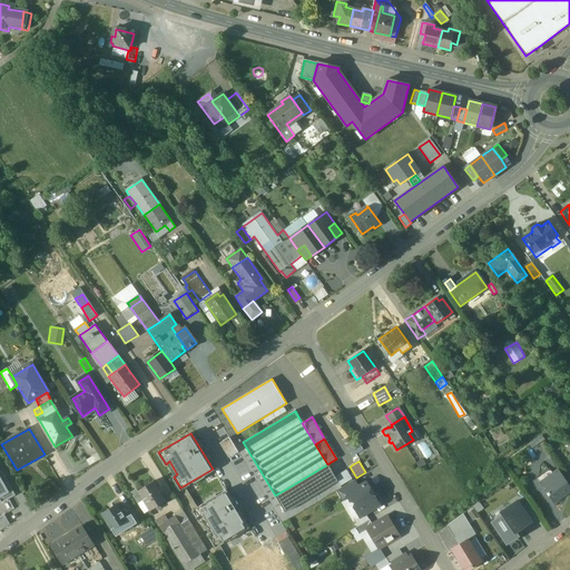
[(327,464),(275,495),(286,513),(337,481),(335,477),(327,464)]
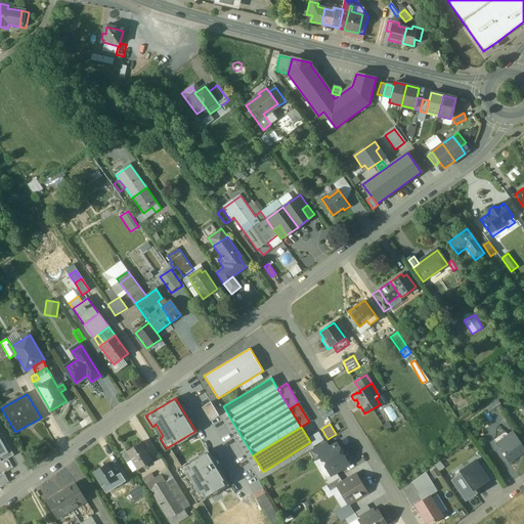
[(323,440),(318,432),(308,438),(310,442),(313,447),(323,440)]
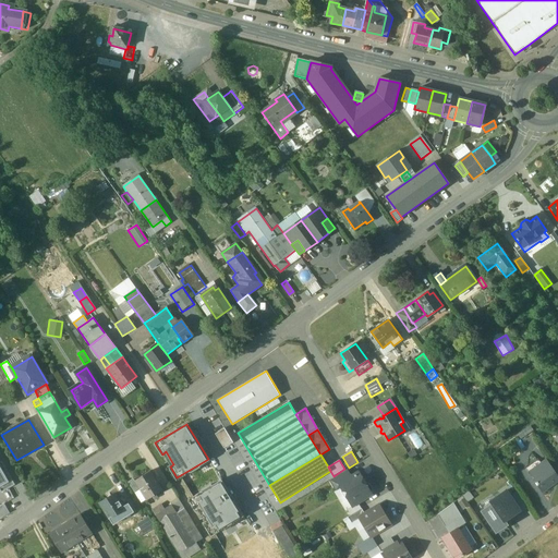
[(15,485),(2,461),(0,462),(0,466),(9,483),(0,487),(0,489),(1,493),(15,485)]
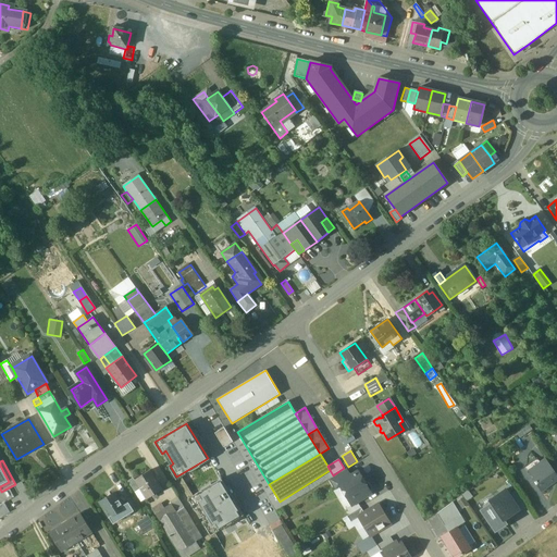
[(556,475),(546,460),(529,472),(535,481),(534,482),(536,484),(541,492),(552,484),(551,483),(556,478),(556,475)]
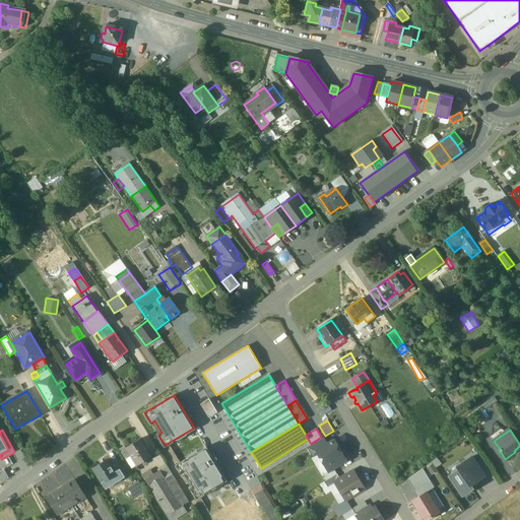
[(0,454),(8,450),(0,435),(0,454)]
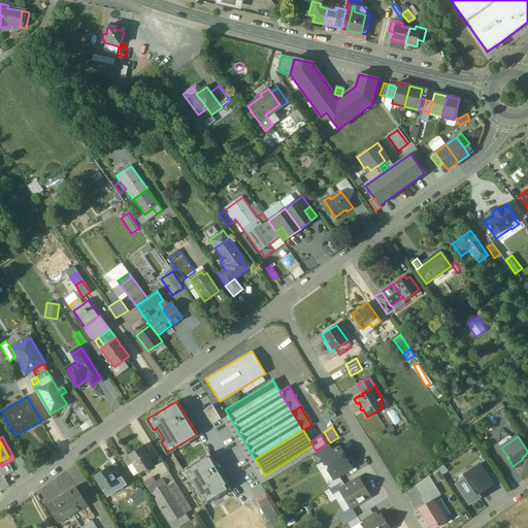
[(327,444),(311,455),(318,465),(323,462),(321,459),(332,452),(331,452),(327,444)]
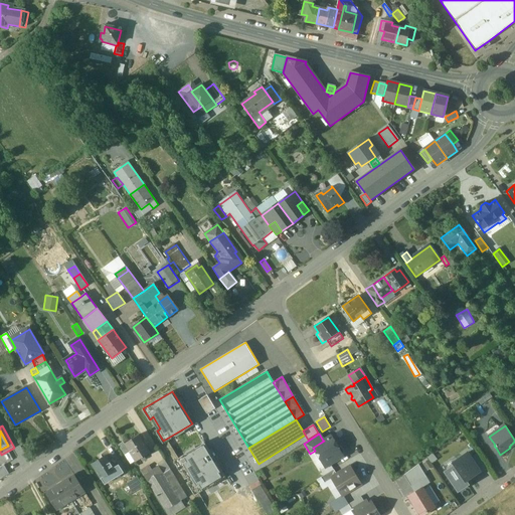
[(139,435),(125,444),(130,452),(136,462),(150,453),(139,435)]
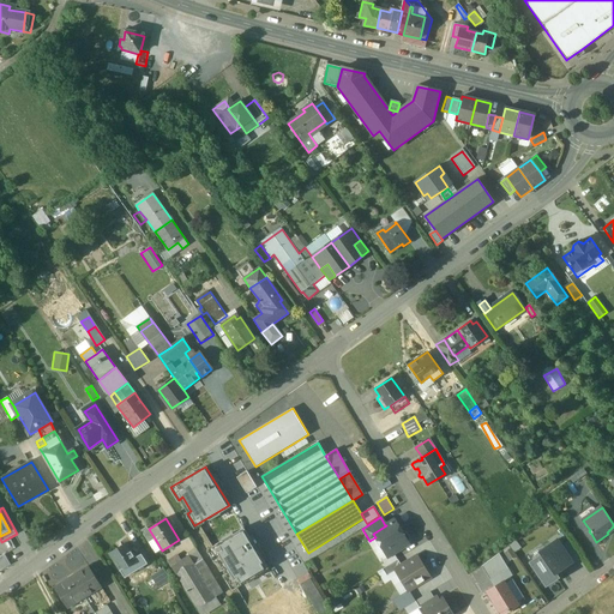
[(407,546),(396,528),(398,527),(395,521),(385,525),(386,525),(373,534),(375,537),(375,539),(379,540),(380,542),(379,546),(381,549),(385,549),(389,557),(407,546)]
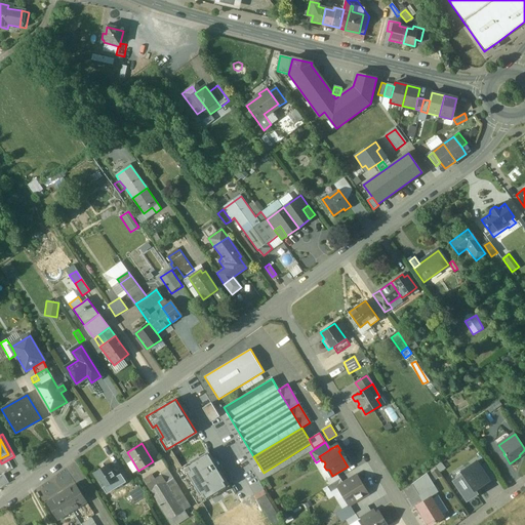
[(125,450),(120,454),(126,463),(132,460),(127,452),(125,450)]
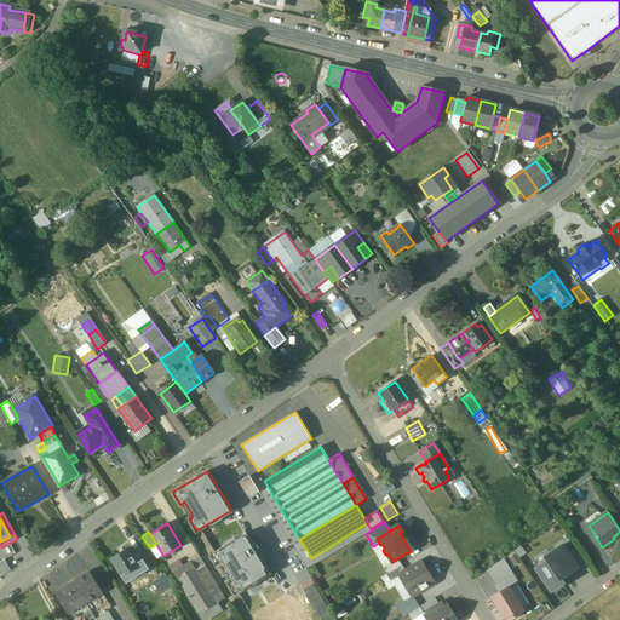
[(269,573),(245,533),(210,554),(218,567),(220,566),(229,579),(227,580),(235,593),(258,579),(269,573)]
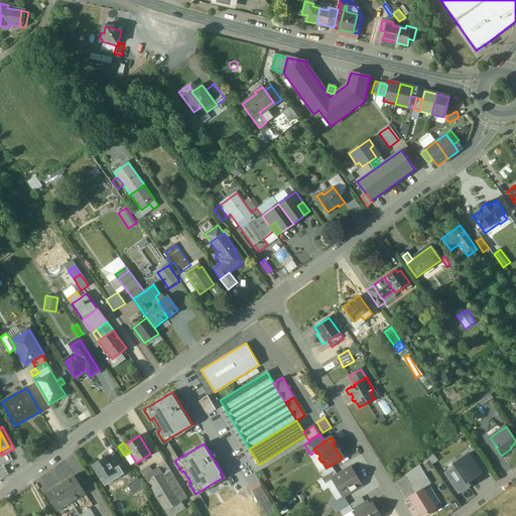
[(459,464),(445,474),(459,492),(469,486),(468,484),(482,474),(472,460),(468,454),(458,461),(459,464)]
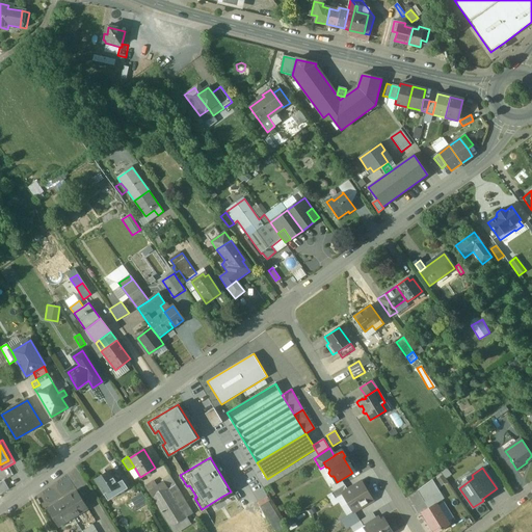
[(109,471),(95,480),(108,501),(116,496),(112,489),(118,486),(109,471)]
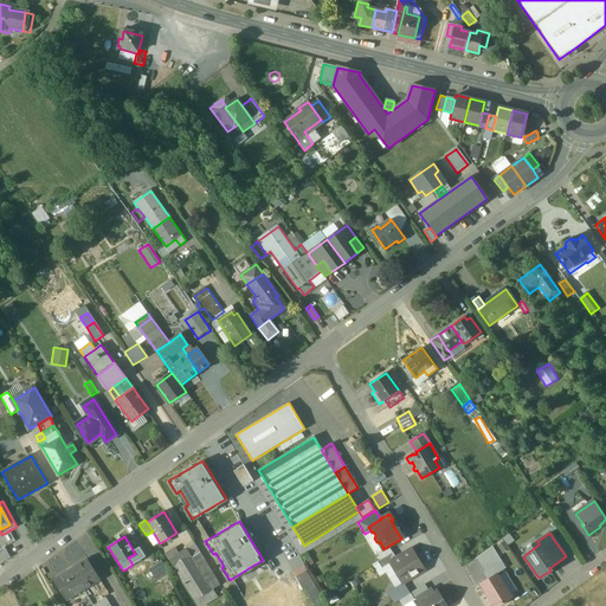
[(560,536),(554,540),(566,556),(566,558),(573,553),(560,536)]
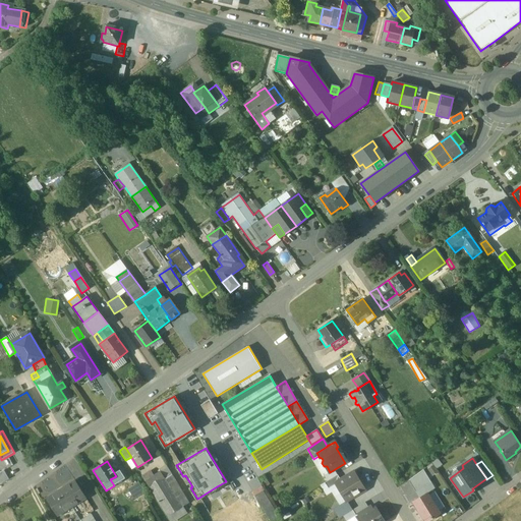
[(0,483),(9,478),(5,470),(0,472),(0,483)]
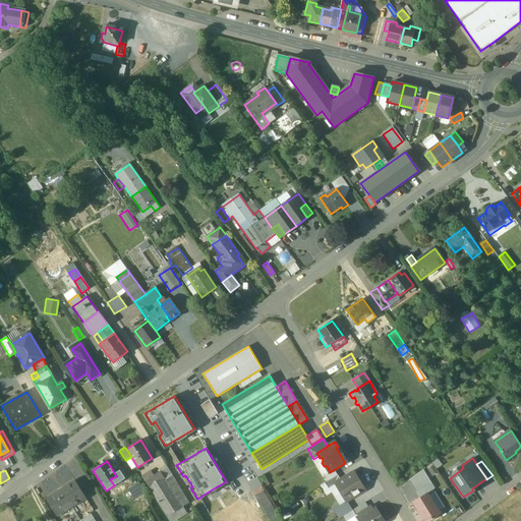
[(423,470),(409,480),(416,493),(431,482),(423,470)]
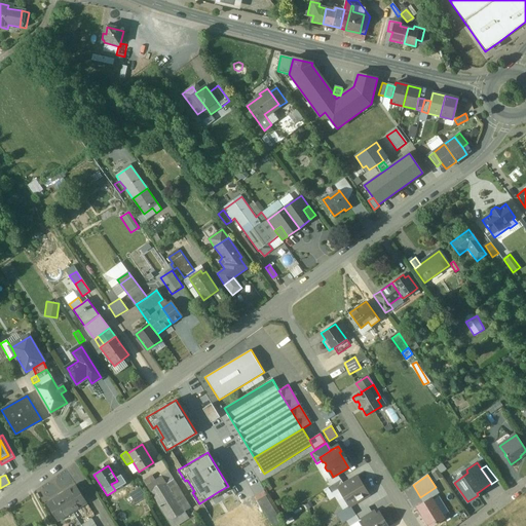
[(162,477),(148,486),(152,493),(167,484),(162,477)]
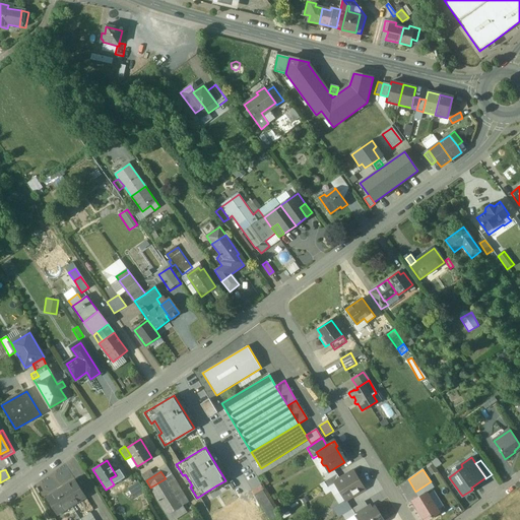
[(340,479),(335,482),(336,483),(346,500),(364,490),(353,471),(340,479)]
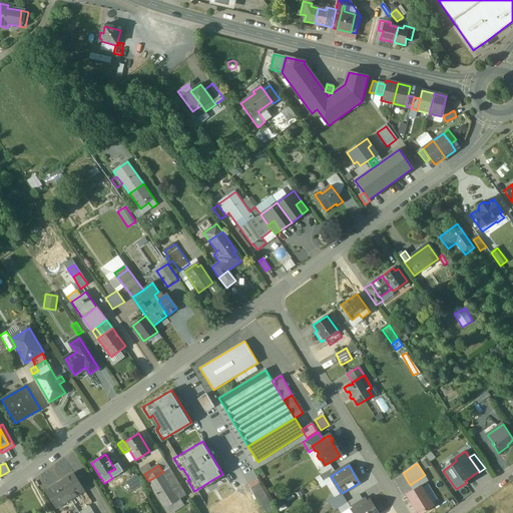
[(333,467),(321,475),(324,481),(332,477),(331,476),(336,473),(333,467)]
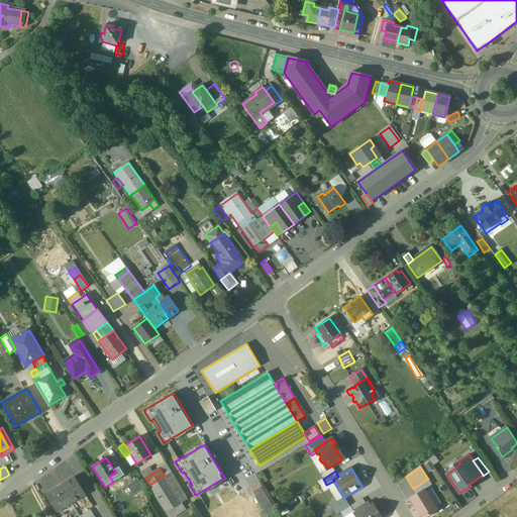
[(188,499),(171,472),(165,476),(181,503),(188,499)]
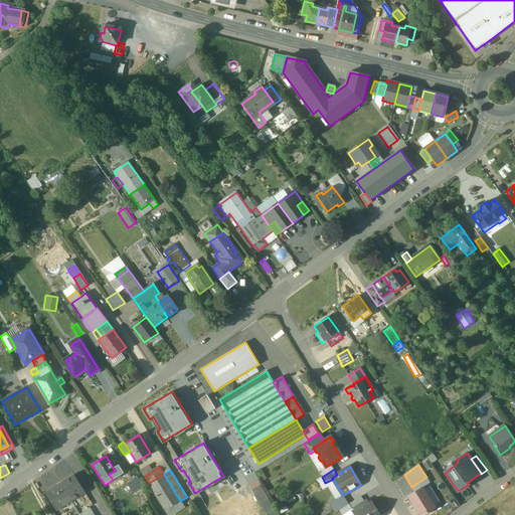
[(180,501),(164,474),(149,483),(166,510),(181,501),(180,501)]
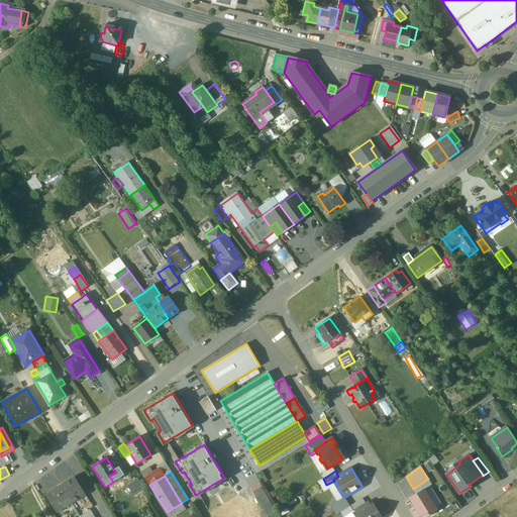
[(75,478),(45,496),(57,512),(85,494),(75,478)]
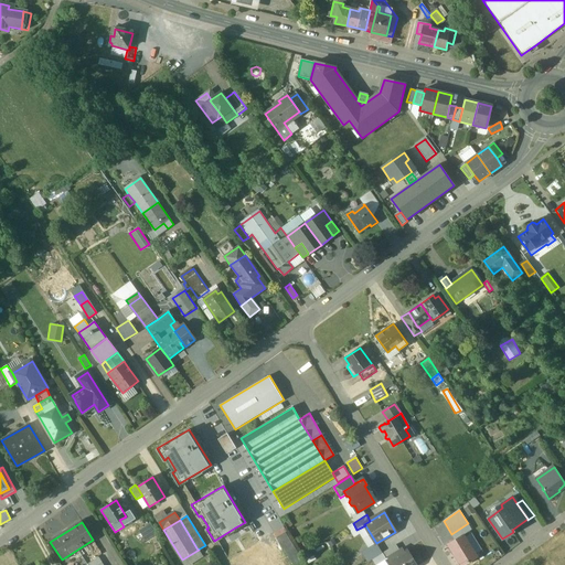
[(150,523),(139,530),(146,541),(157,533),(150,523)]
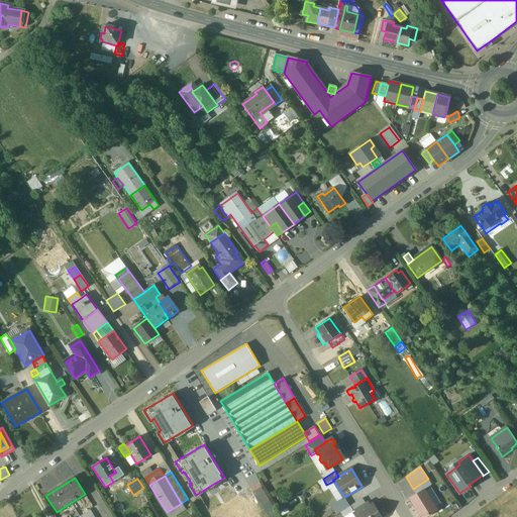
[(272,503),(262,488),(253,493),(264,508),(272,503)]
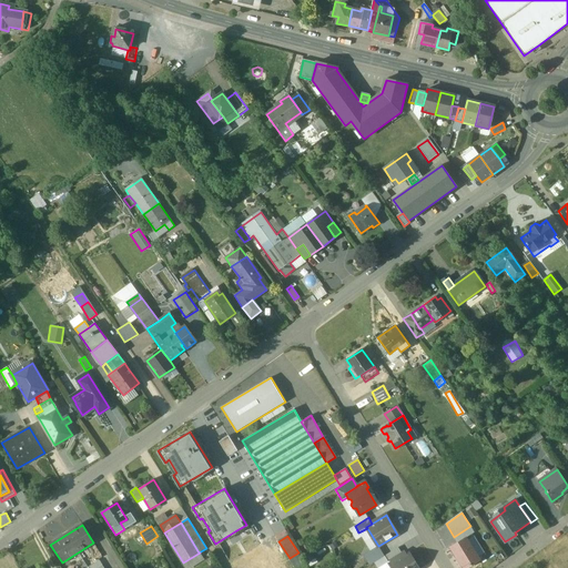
[(465,538),(450,547),(462,567),(466,567),(478,561),(465,538)]
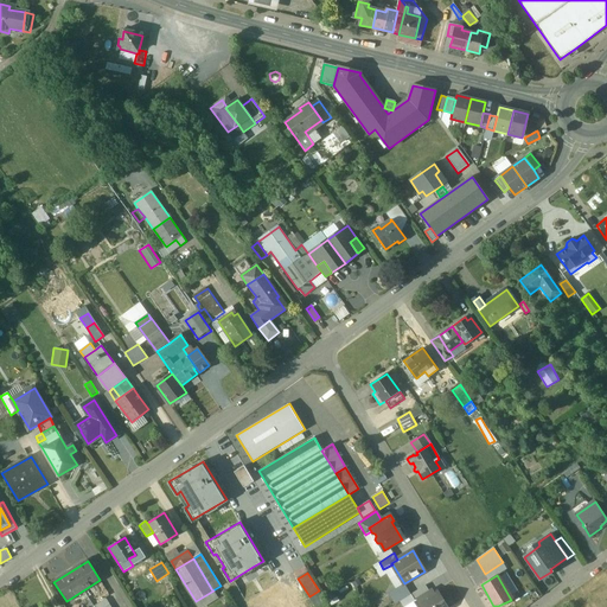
[(425,586),(410,594),(414,601),(417,599),(416,599),(428,592),(425,586)]
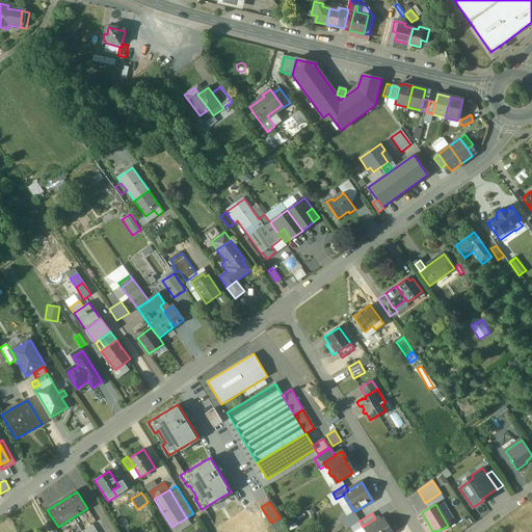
[(392,531),(383,519),(377,522),(375,519),(365,525),(366,525),(369,531),(392,531)]
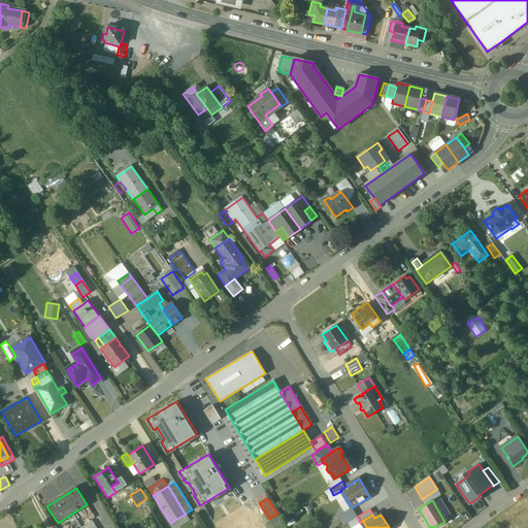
[(360,523),(357,517),(348,523),(351,527),(366,527),(363,521),(360,523)]
